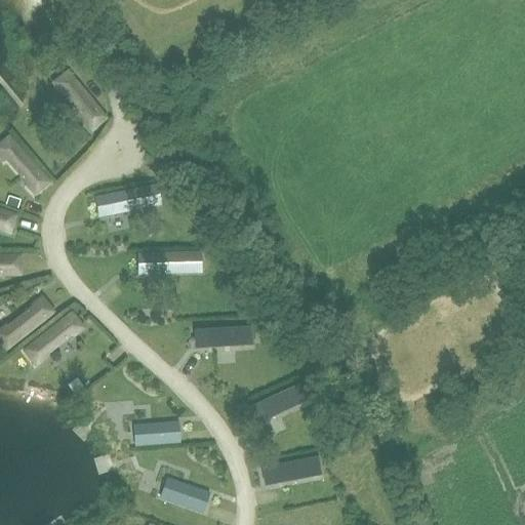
[(95,137),(112,122),(73,72),(54,85),(67,99),(69,98),(88,123),(85,124),(95,137)]
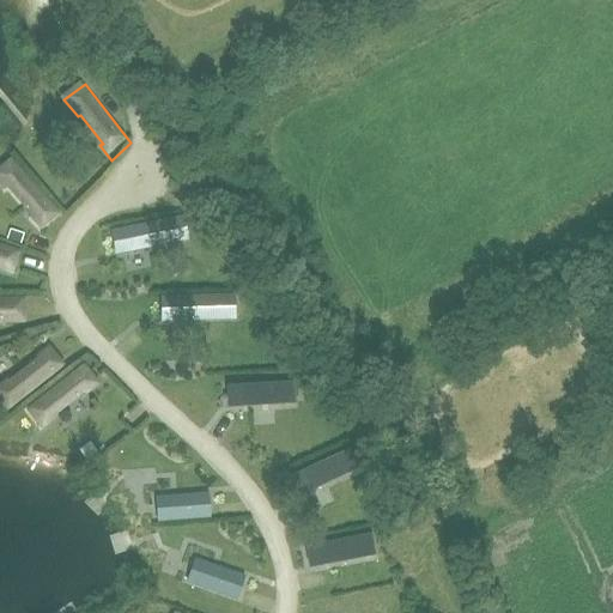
[(66,217),(17,163),(0,175),(0,182),(8,194),(12,192),(34,220),(30,224),(41,238),(66,217)]
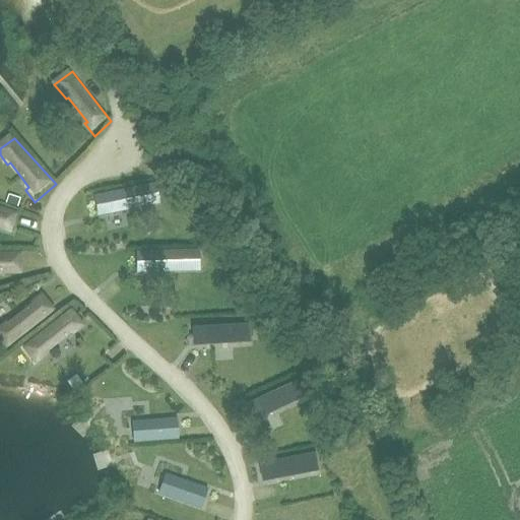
[(22,216),(0,207),(0,232),(16,239),(22,216)]
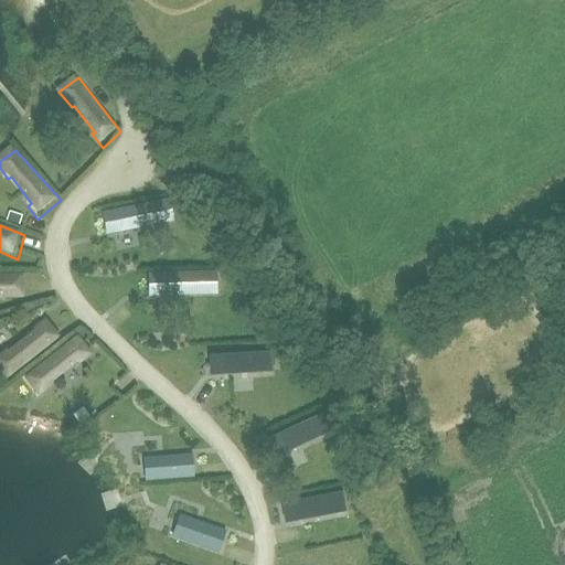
[(215,273),(153,275),(155,296),(215,295),(215,273)]
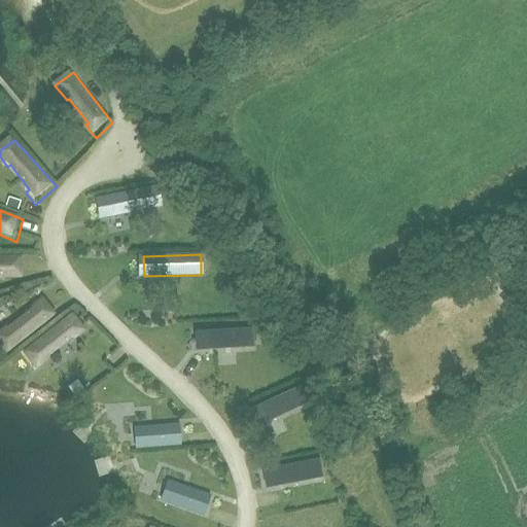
[(27,258),(0,258),(0,280),(11,281),(11,282),(28,281),(27,258)]
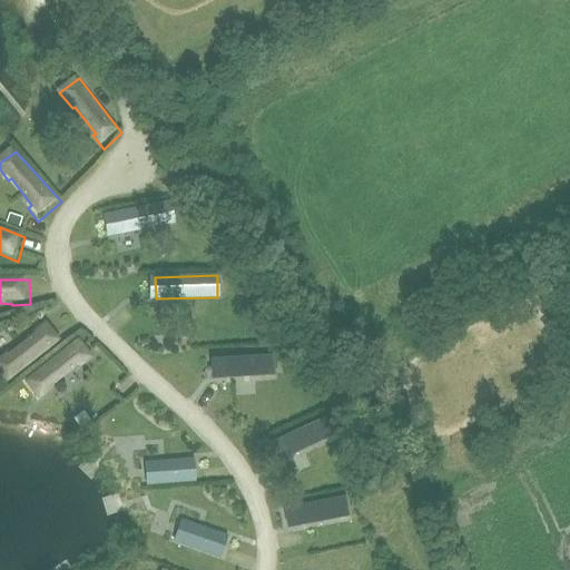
[(0,359),(0,374),(2,374),(7,380),(55,342),(50,336),(52,334),(45,324),(33,333),(35,335),(8,356),(6,354),(0,359)]
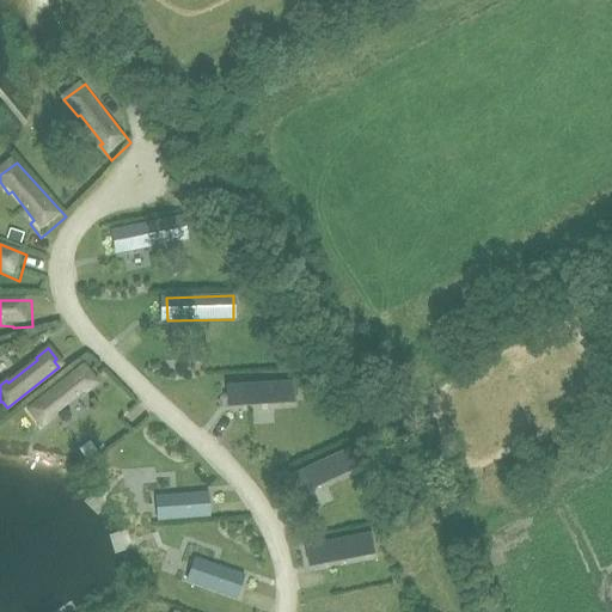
[(41,428),(55,416),(53,415),(83,391),(84,393),(96,384),(89,373),(85,375),(80,368),(26,410),(41,428)]
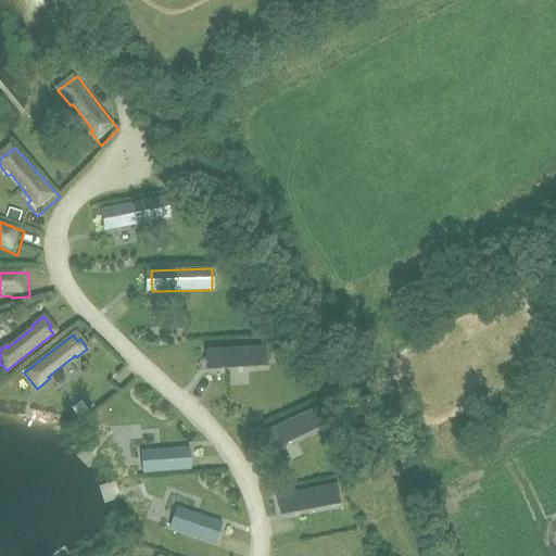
[(217,350),(218,369),(267,367),(266,346),(217,350)]
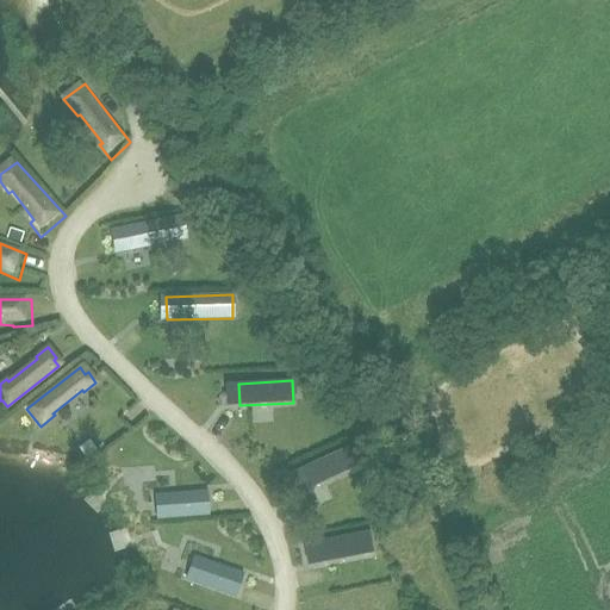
[(356,467),(348,449),(347,447),(298,470),(307,490),(322,483),(343,473),(356,467)]
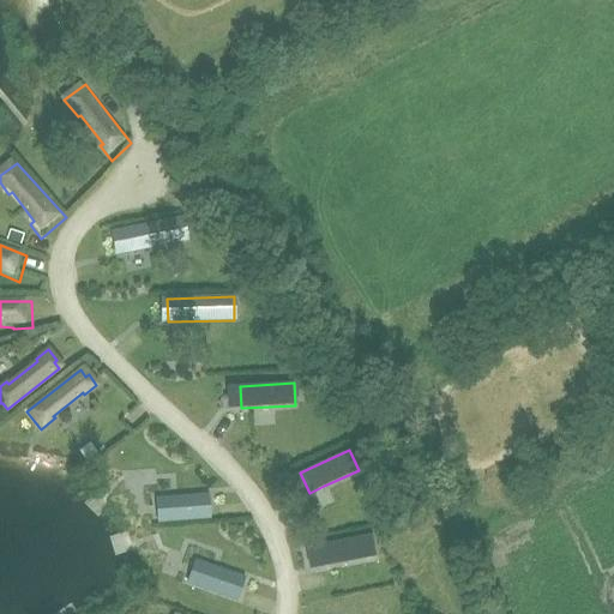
[(209,495),(167,498),(169,522),(210,519),(209,495)]
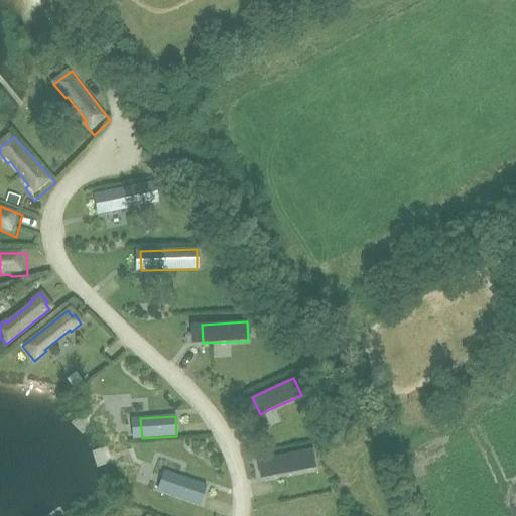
[(311,448),(308,448),(267,457),(271,477),(315,468),(314,466),(311,448)]
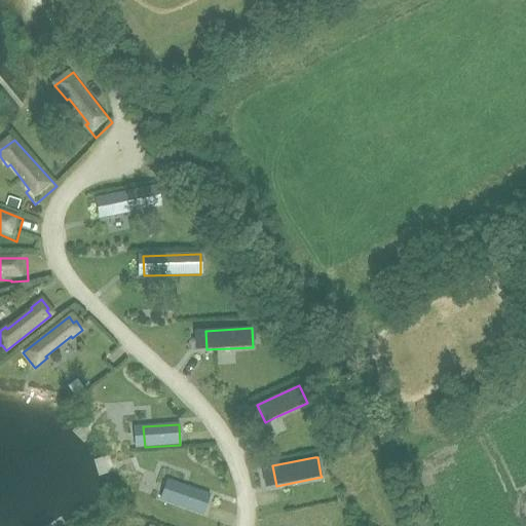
[(210,495),(177,484),(170,503),(202,515),(210,495)]
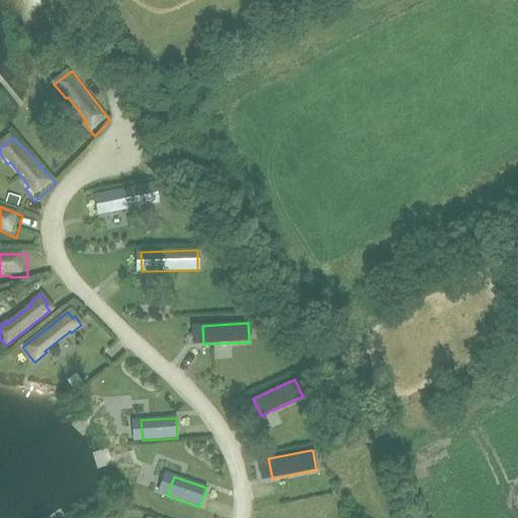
[(347,517),(341,509),(327,517),(326,517),(347,517)]
